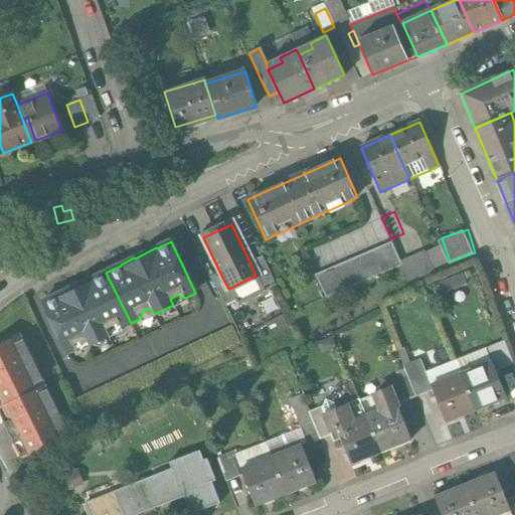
[(391,243),(317,280),(328,303),(401,267),(391,243)]
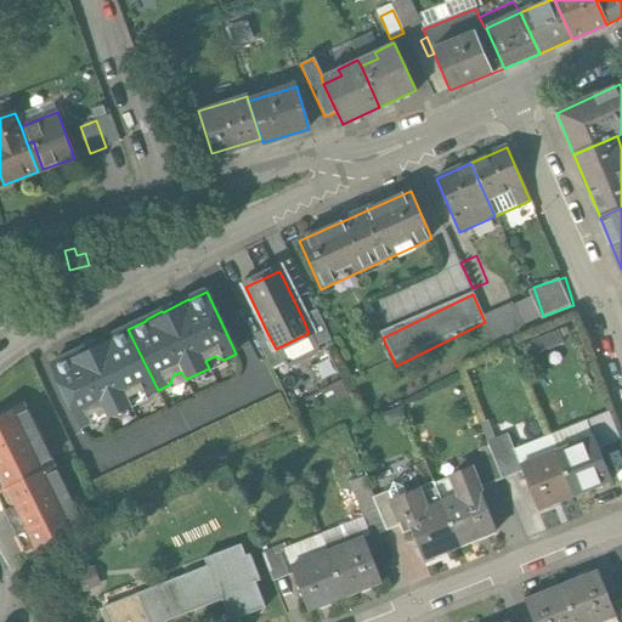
[(317,311),(303,318),(309,333),(317,349),(331,343),(317,311)]
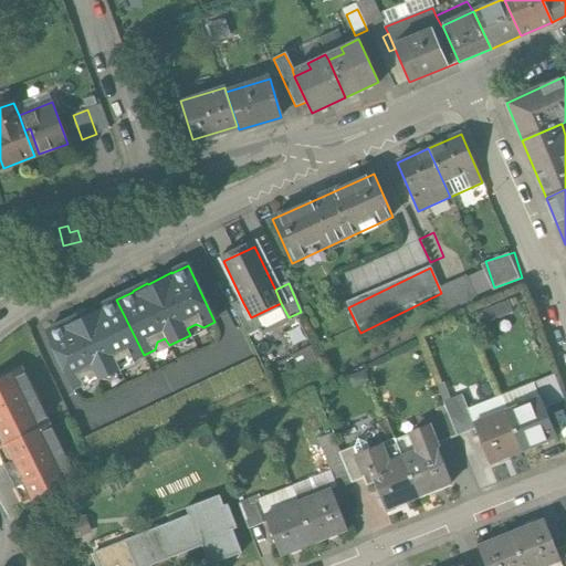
[(116,300),(101,306),(101,305),(85,313),(76,317),(76,316),(61,324),(62,325),(46,332),(73,388),(83,384),(86,375),(94,371),(97,378),(119,368),(116,362),(124,357),(133,360),(144,355),(116,300)]
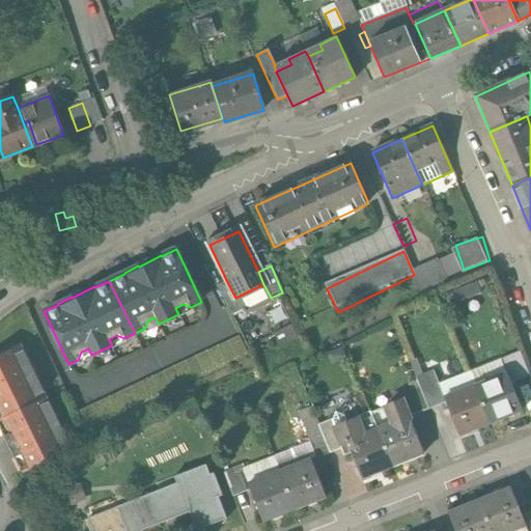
[(235,298),(227,282),(217,287),(231,316),(243,311),(235,298)]
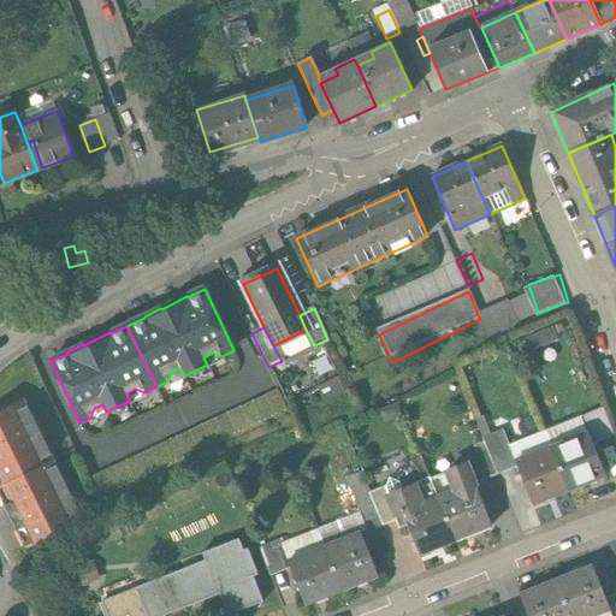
[(22,401),(0,410),(0,484),(0,485),(0,484),(0,486),(52,462),(45,446),(46,445),(31,415),(29,416),(22,401)]
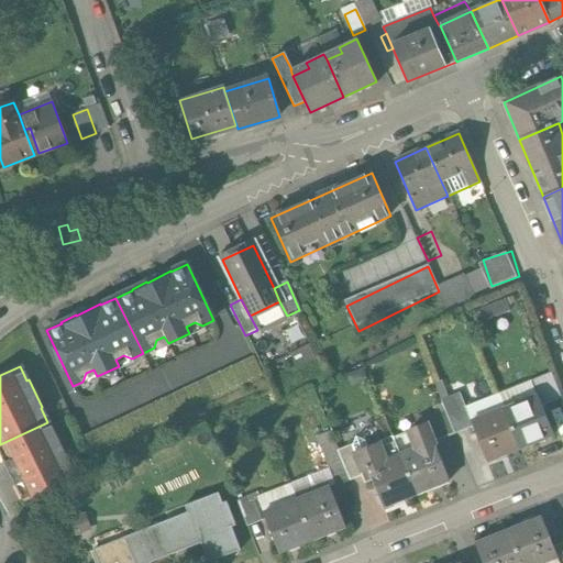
[(471,422),(459,394),(441,401),(444,412),(453,434),(472,427),(471,422)]
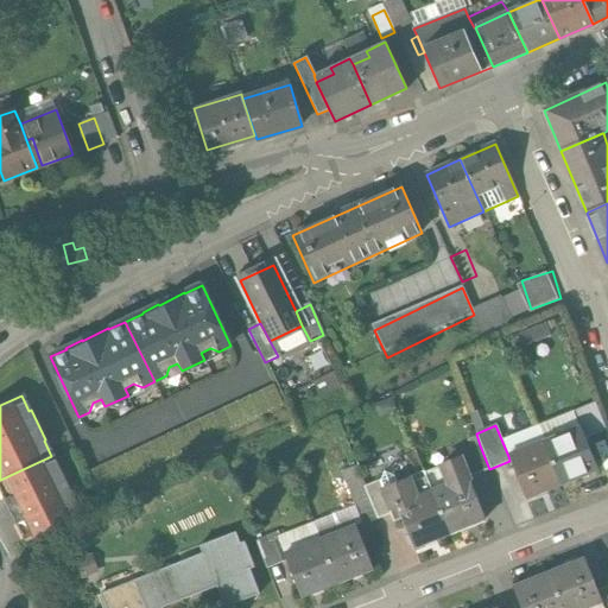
[(187,426),(175,432),(185,456),(197,450),(187,426)]
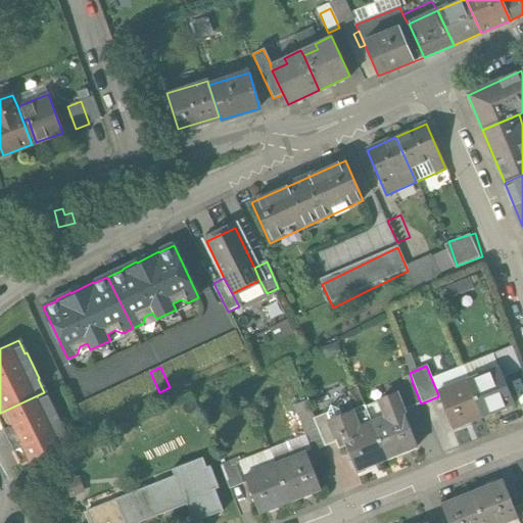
[(497,367),(467,380),(481,416),(513,402),(497,367)]
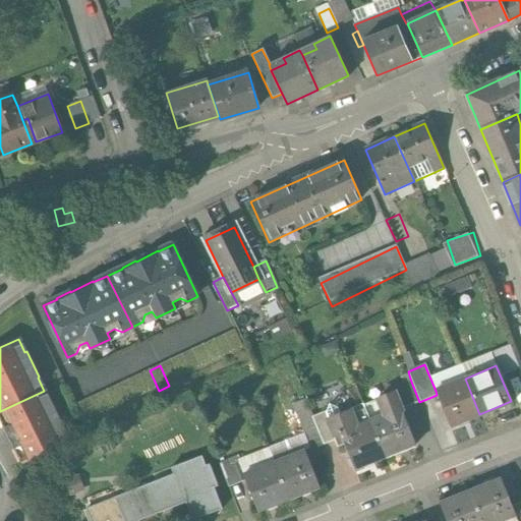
[(150,370),(138,375),(148,396),(159,391),(150,370)]
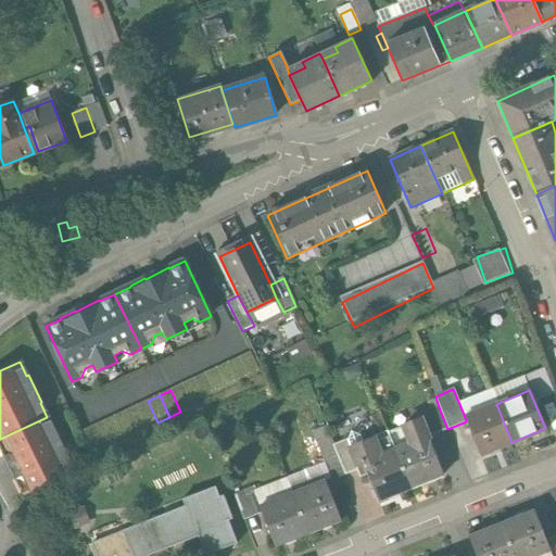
[(148,401),(137,406),(147,428),(158,422),(148,401)]
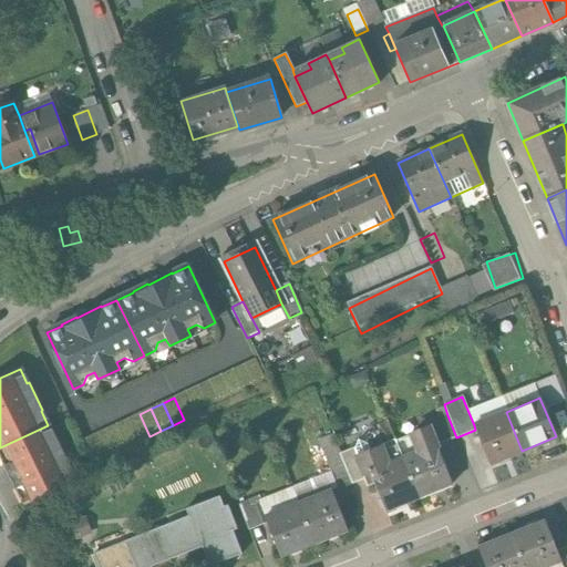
[(506,412),(474,425),(475,430),(490,464),(522,451),(506,412)]
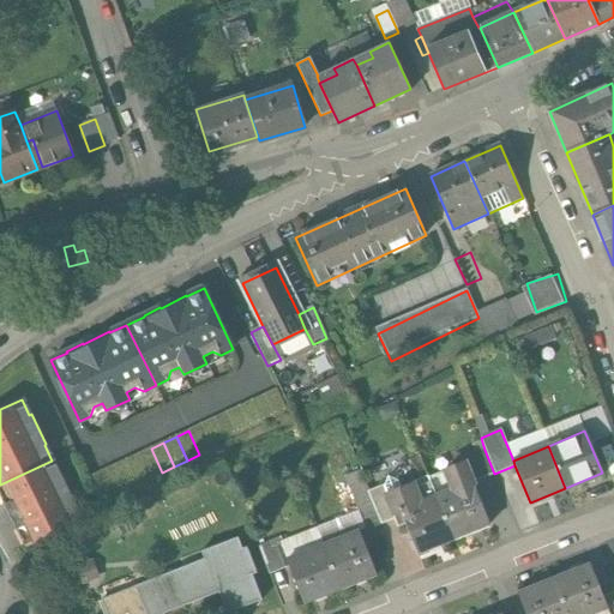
[(151,449),(138,455),(149,479),(162,473),(151,449)]
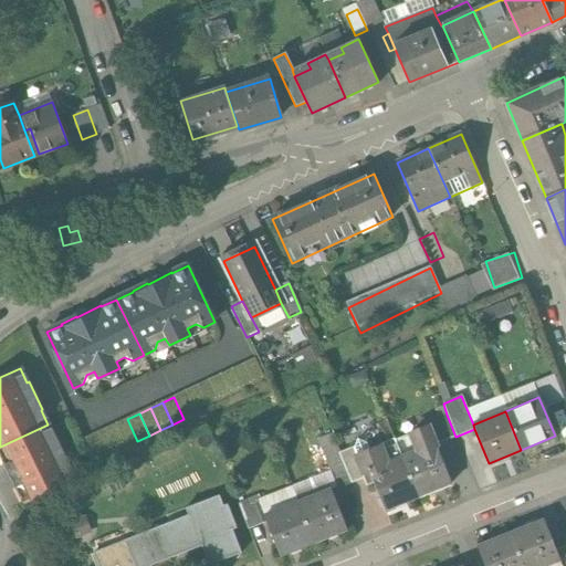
[(447,415),(425,423),(427,427),(433,444),(435,443),(436,446),(456,437),(447,415)]
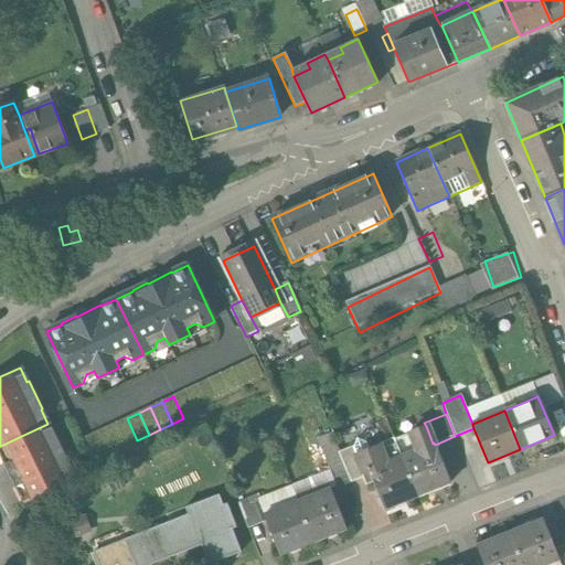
[(127,418),(116,423),(126,446),(137,440),(127,418)]
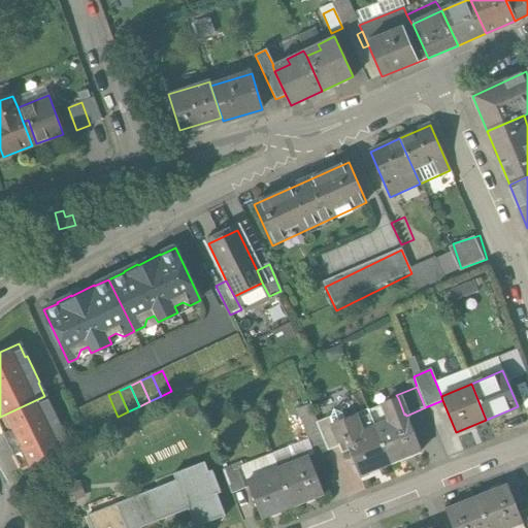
[(108,395),(97,400),(106,422),(118,417),(108,395)]
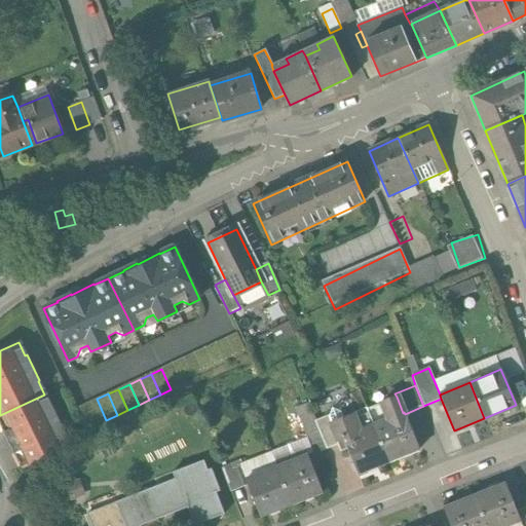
[(44,395),(0,415),(0,417),(2,417),(26,466),(20,468),(21,471),(70,447),(63,433),(64,431),(51,407),(50,407),(44,395)]
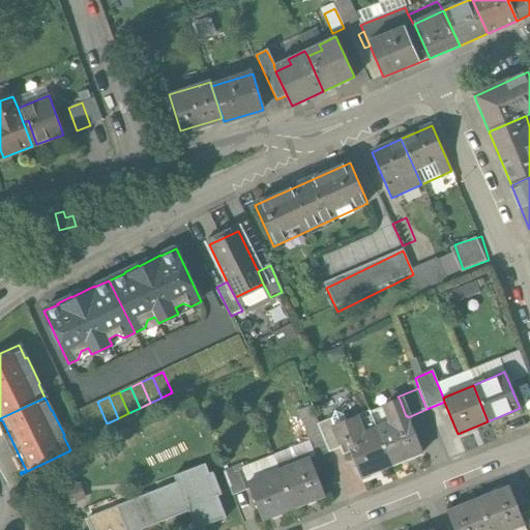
[(400,400),(384,406),(390,421),(406,416),(400,400)]
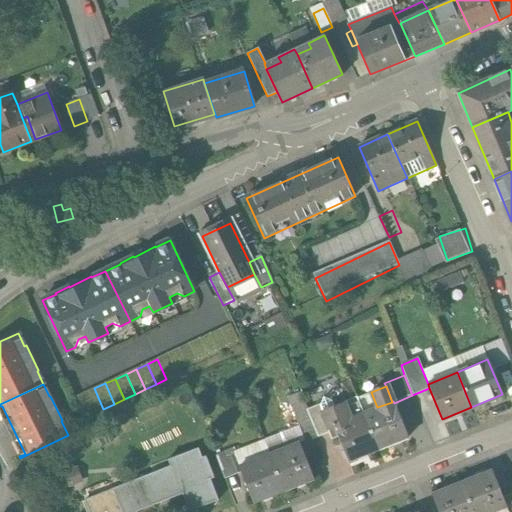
[(94,388),(84,393),(93,413),(103,409),(94,388)]
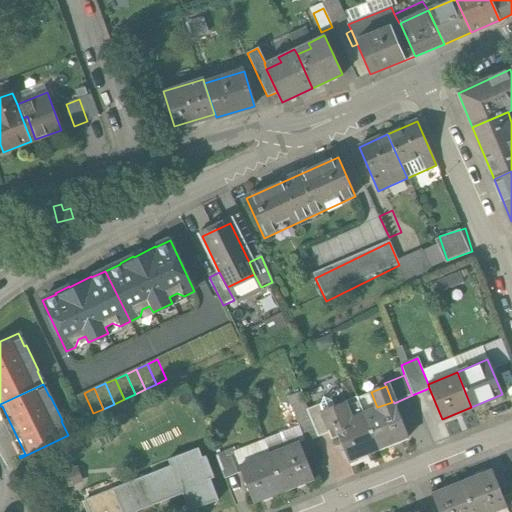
[(93,413),(84,393),(73,398),(82,418),(93,413)]
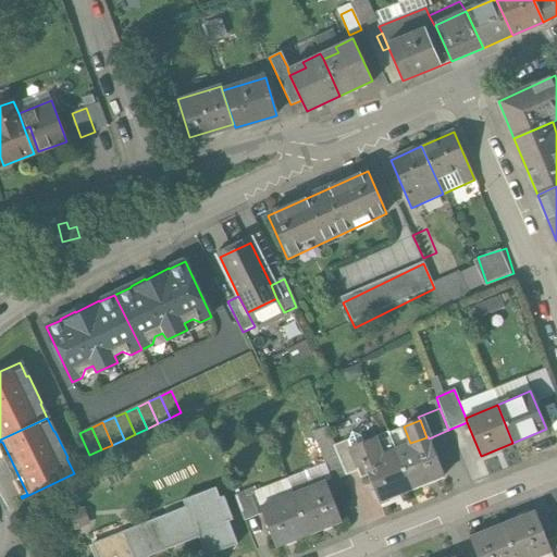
[(410,443),(395,449),(410,489),(444,474),(429,438),(428,436),(426,437),(410,443)]
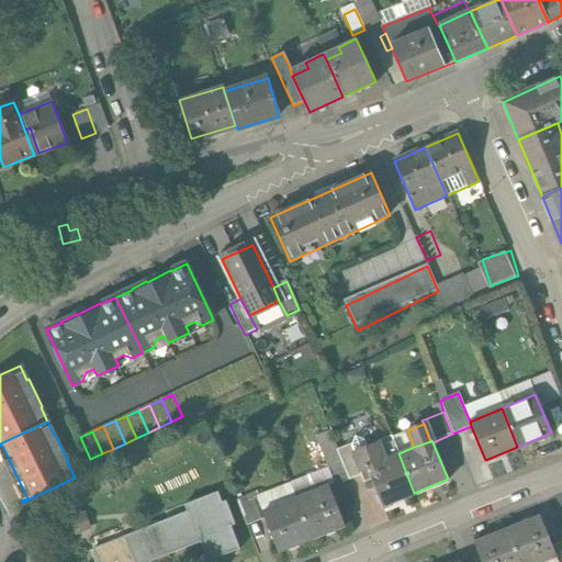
[(394,442),(381,447),(379,441),(353,451),(350,452),(359,474),(362,481),(371,478),(382,505),(414,493),(398,453),(394,442)]
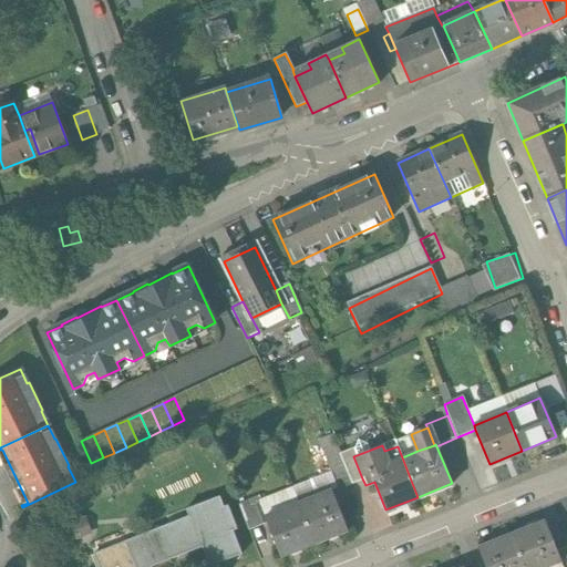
[(357,455),(353,450),(340,455),(351,483),(362,478),(353,456),(357,455)]
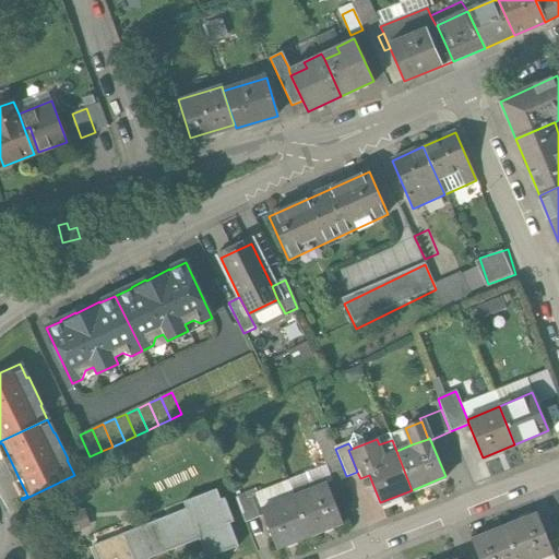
[(328,482),(294,495),(309,535),(342,522),(328,482)]
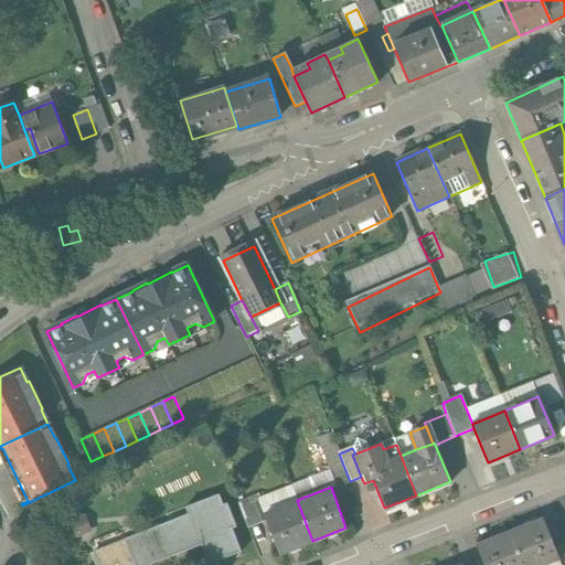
[(189,513),(94,551),(98,564),(151,564),(201,545),(209,564),(241,552),(232,529),(236,526),(226,503),(223,505),(217,493),(185,505),(189,513)]
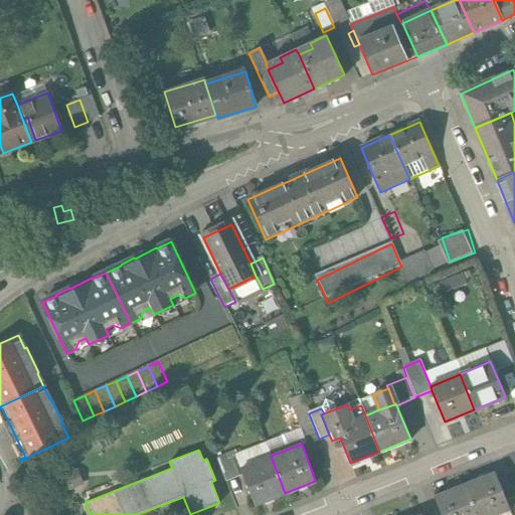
[(271,456),(240,468),(254,504),(285,493),(271,456)]
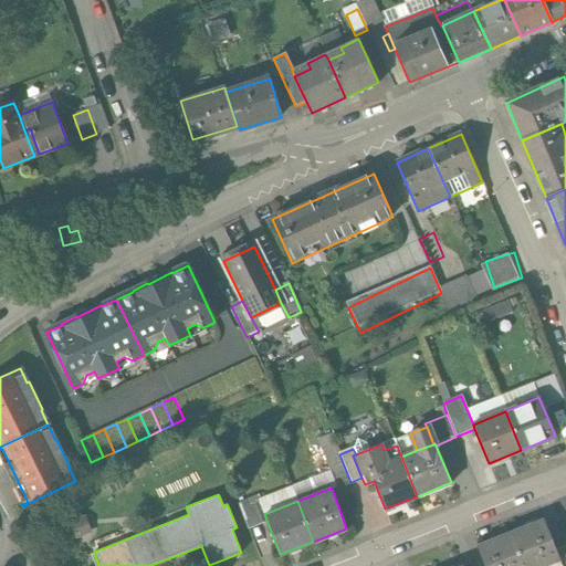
[(544,519),(510,532),(522,565),(541,565),(558,559),(544,519)]
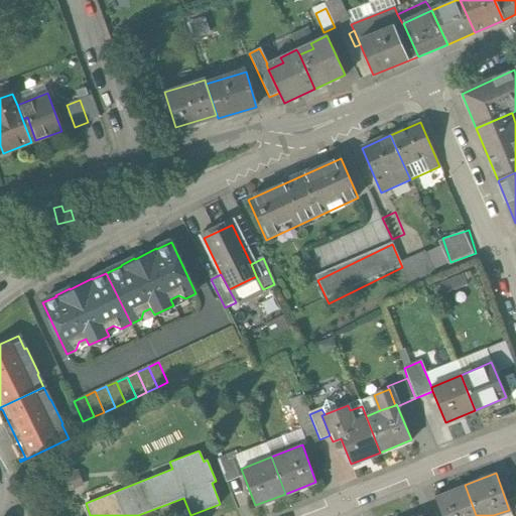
[(476,515),(465,485),(435,496),(442,515),(476,515)]
